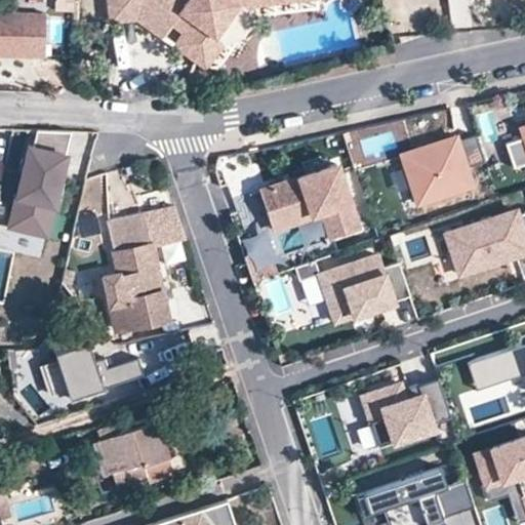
[(74,0),(56,0),(55,1),(55,11),(75,11),(74,0)]
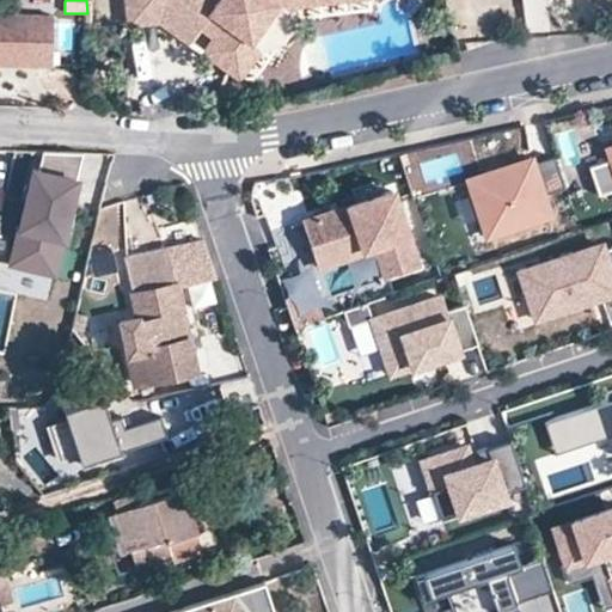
[(127,0),(128,41),(157,38),(172,46),(179,29),(195,36),(202,20),(219,29),(225,16),(245,25),(256,0),(127,0)]
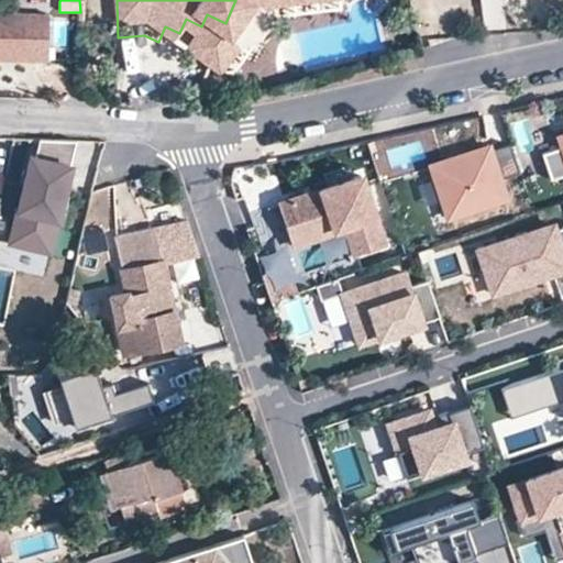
[(213,68),(246,0),(235,0),(225,23),(206,65),(213,68)]
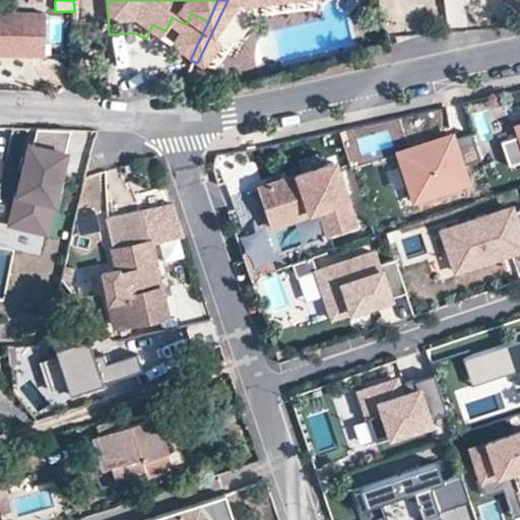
[(0,6),(0,50),(43,52),(45,9),(0,6)]
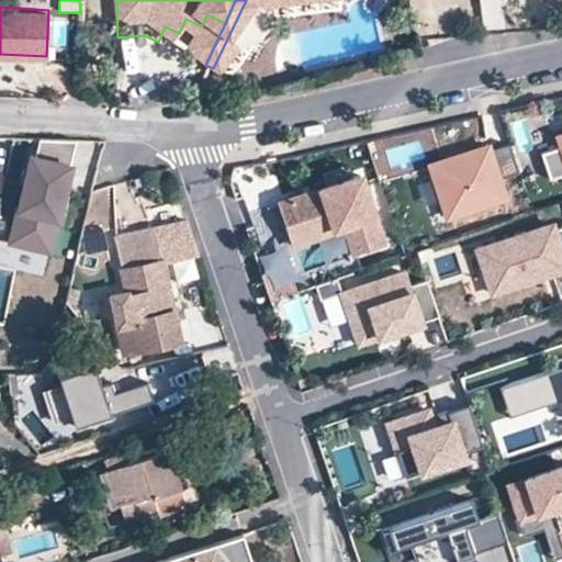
[(205,65),(225,23),(206,14),(201,26),(194,40),(187,56),(205,65)]
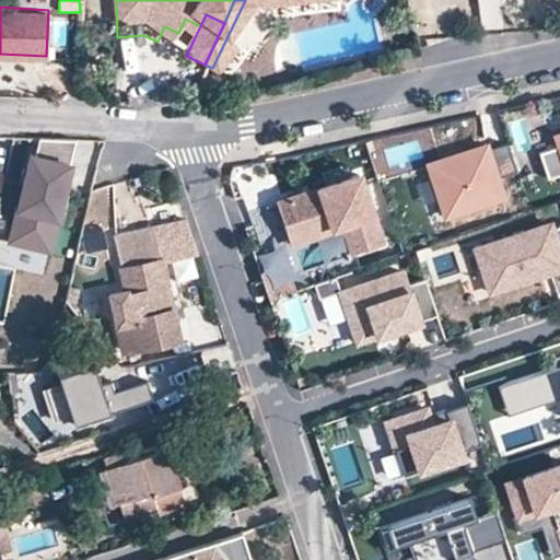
[(185,19),(178,33),(194,39),(200,26),(185,19)]
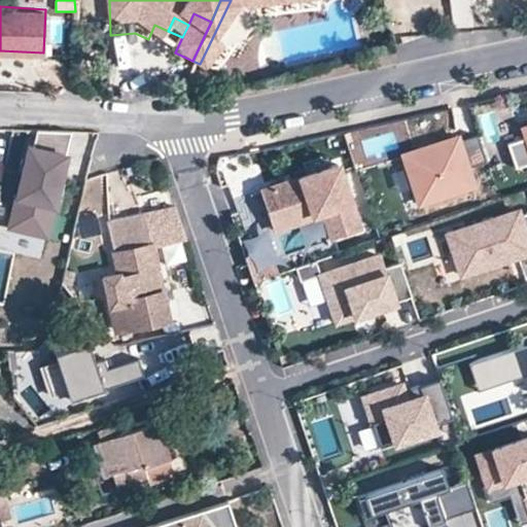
[(526,125),(523,127),(526,137),(507,143),(516,169),(526,164),(526,125)]
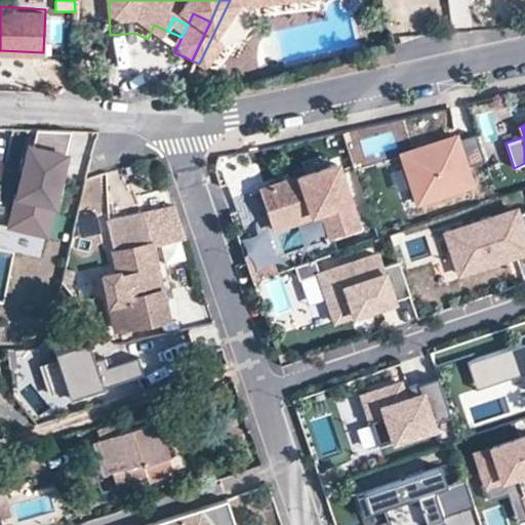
[(26,156),(21,156),(2,237),(40,246),(64,136),(30,135),(26,156)]
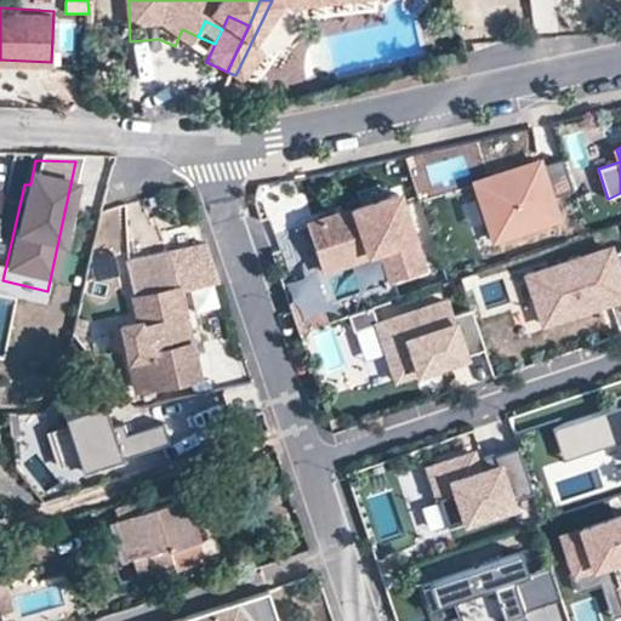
[(574,192),(563,160),(540,169),(539,163),(476,184),(495,241),(558,220),(551,200),(574,192)]
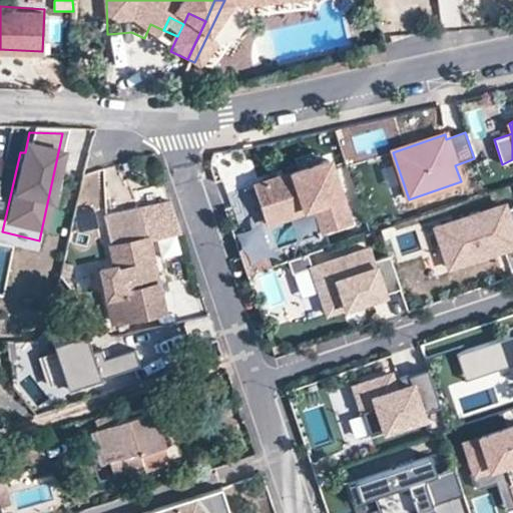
[(294,160),(298,171),(322,163),(318,152),(294,160)]
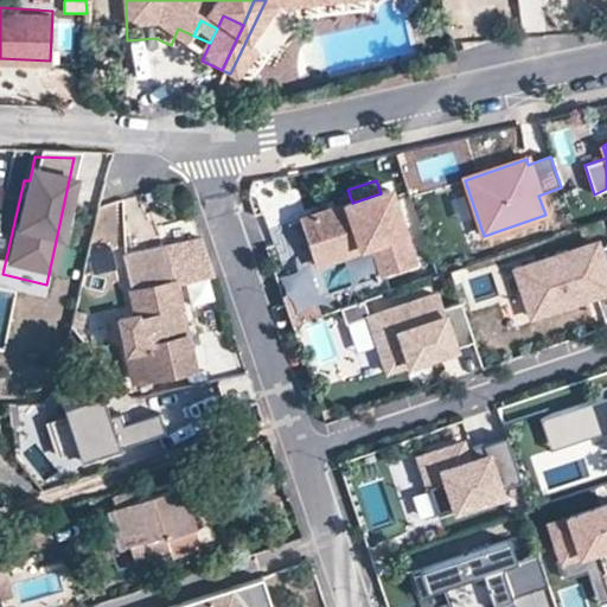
[(382,276),(414,266),(389,190),(381,193),(352,203),(299,221),(311,255),(358,238),(371,244),(372,246),(382,276)]
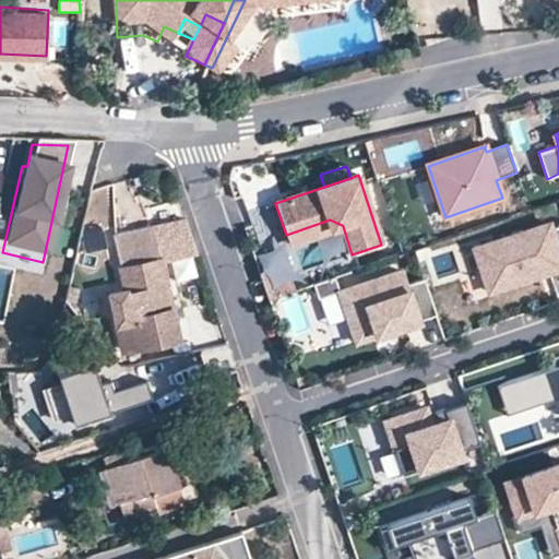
[(289,245),(343,226),(342,225),(330,219),(286,235),(289,245)]
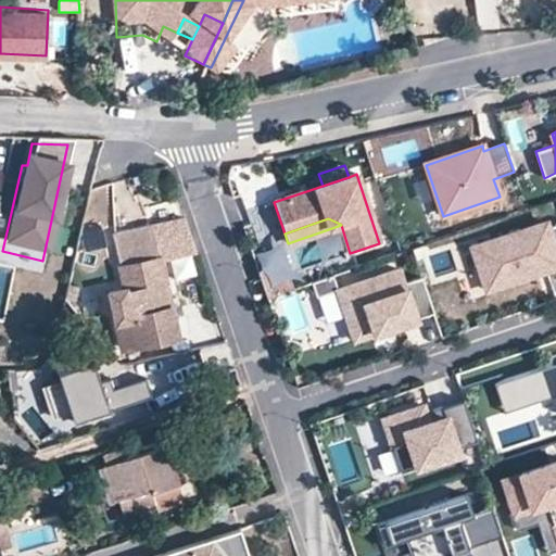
[(125,364),(180,352),(162,262),(191,255),(179,223),(110,237),(125,304),(113,307),(125,364)]
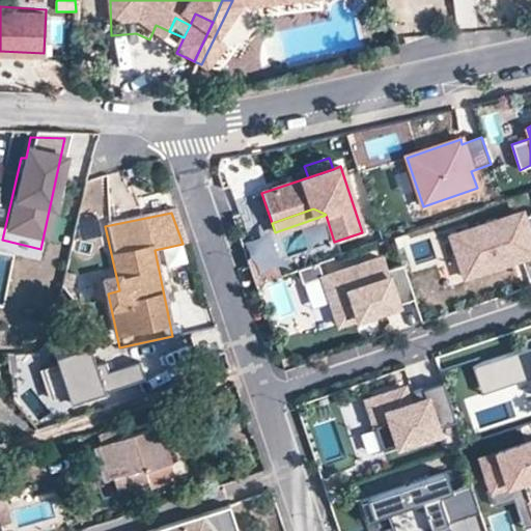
[(530,214),(524,217),(522,213),(451,236),(465,278),(530,255),(530,214)]
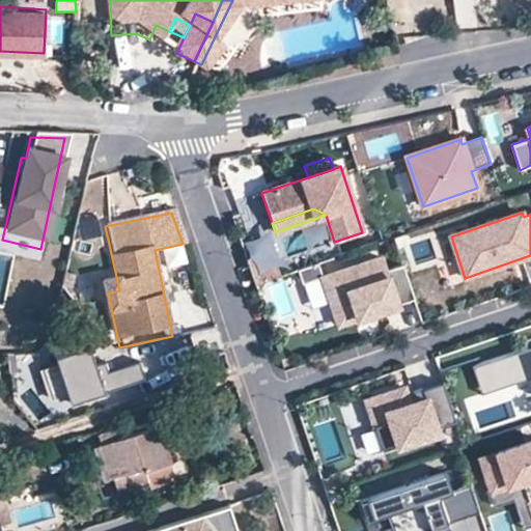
[(415,299),(403,264),(386,271),(382,257),(323,278),(339,325),(385,309),(384,304),(394,301),(396,306),(415,299)]
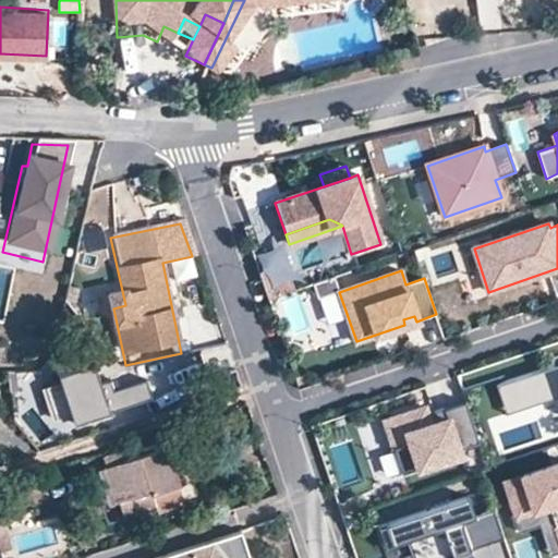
[(334,286),(317,290),(324,316),(339,313),(334,286)]
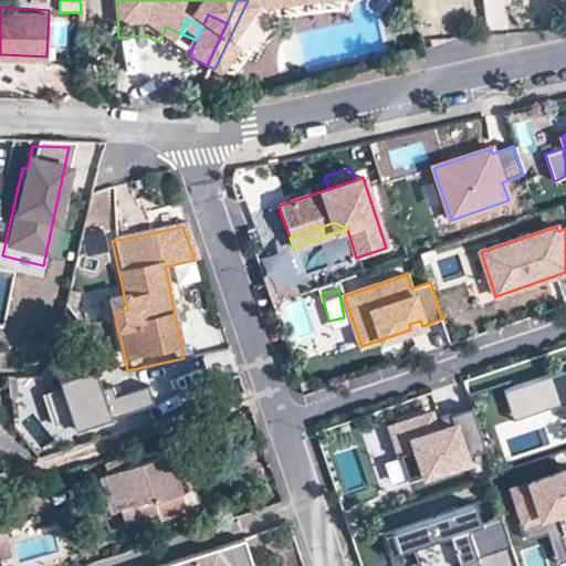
[(409,324),(410,329),(422,326),(420,321),(409,324)]
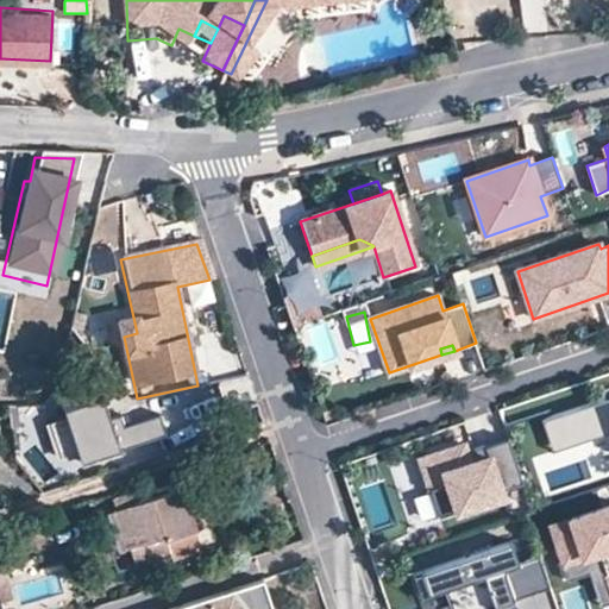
[(76,464),(162,437),(156,415),(120,427),(117,416),(106,420),(99,397),(60,410),(62,419),(45,425),(57,460),(74,454),(76,464)]
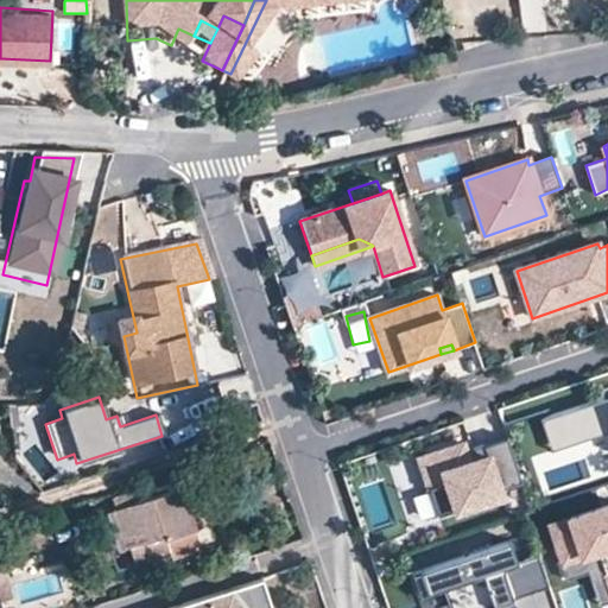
[(607,398),(542,420),(552,451),(607,432),(607,398)]
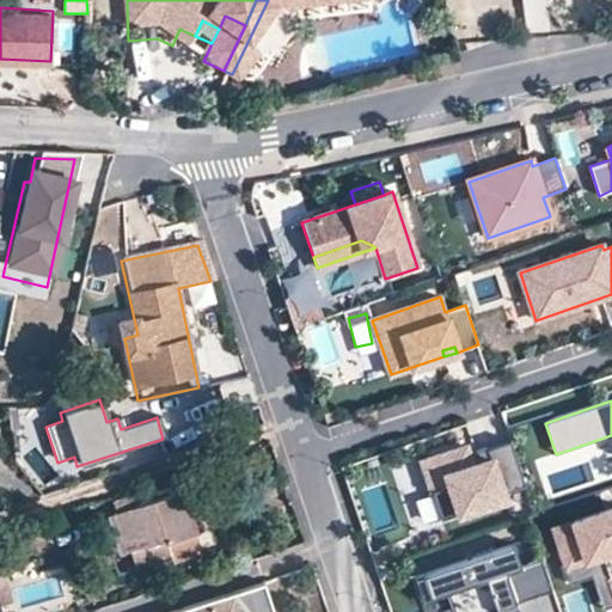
[(526,487),(510,441),(487,450),(490,459),(472,465),(469,456),(466,447),(422,463),(428,482),(439,478),(442,489),(432,493),(442,521),(506,500),(503,495),(526,487)]
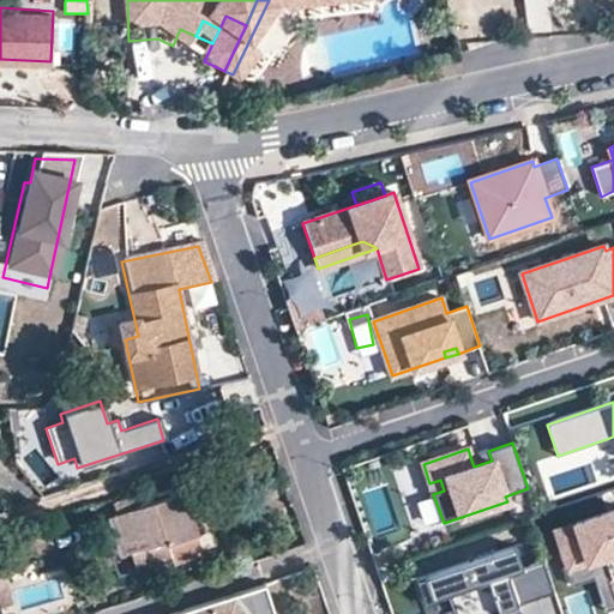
[(492,461),(488,451),(470,457),(474,467),(492,461)]
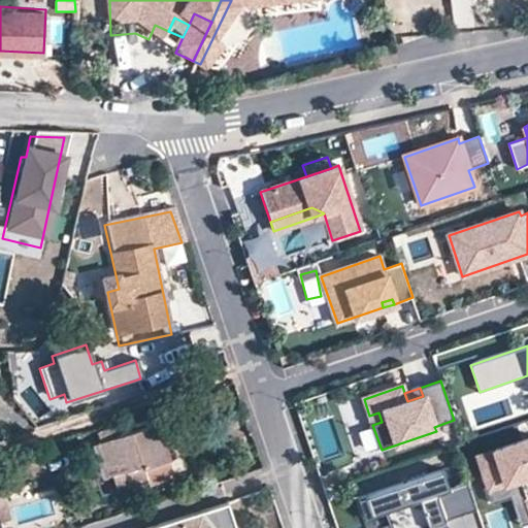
[(369,416),(372,425),(382,422),(378,413),(369,416)]
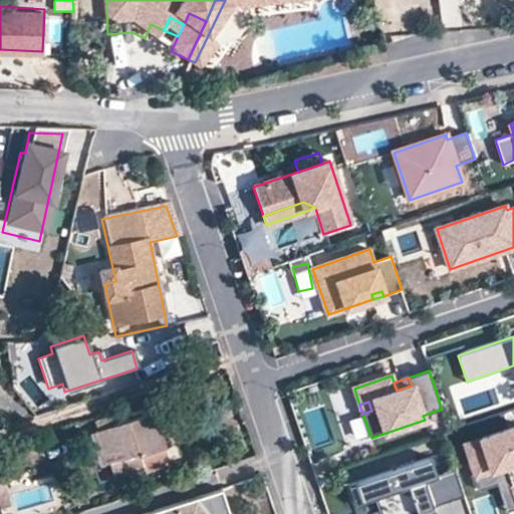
[(161,451),(164,449),(154,417),(96,435),(105,465),(137,454),(143,475),(167,469),(161,451)]
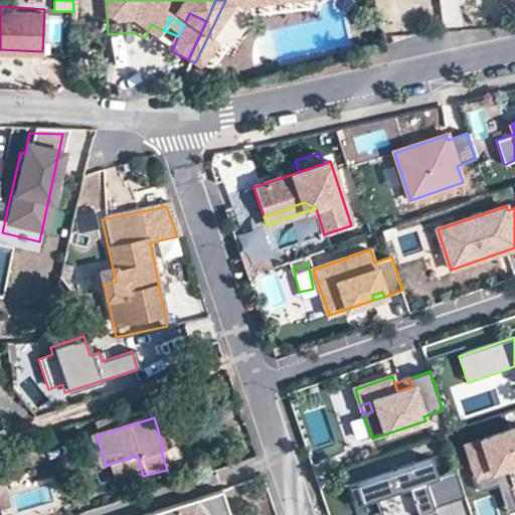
[(514,427),(466,445),(477,477),(506,467),(514,492),(514,427)]
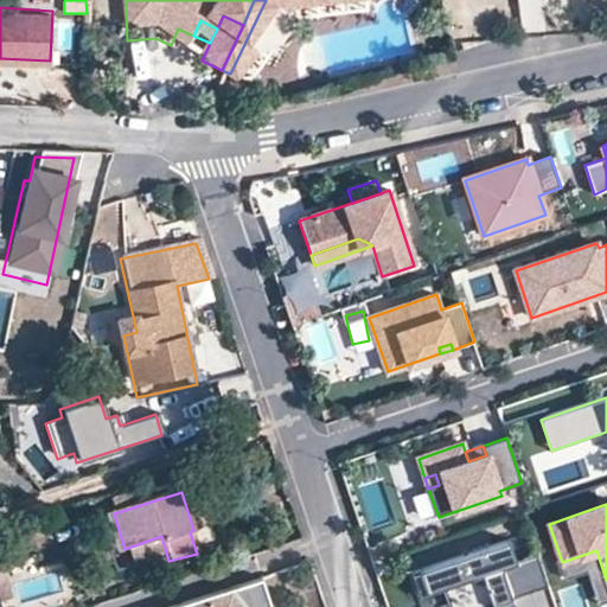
[(483,606),(548,585),(537,554),(517,561),(510,540),(411,573),(420,595),(445,587),(451,606),(483,606)]
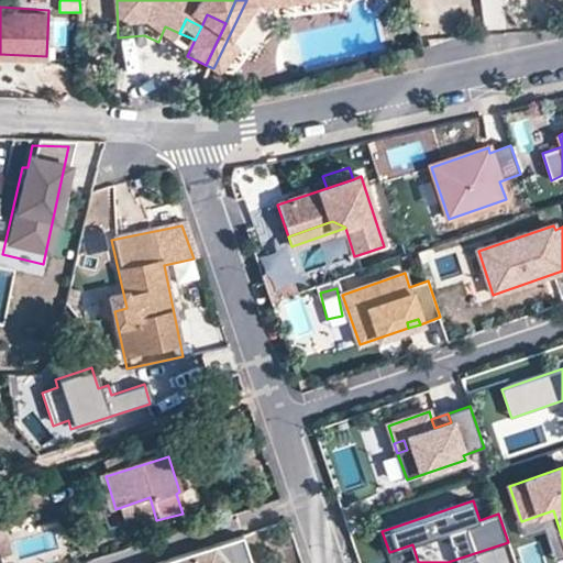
[(562,538),(553,510),(521,521),(527,539),(545,532),(555,562),(562,559),(562,538)]
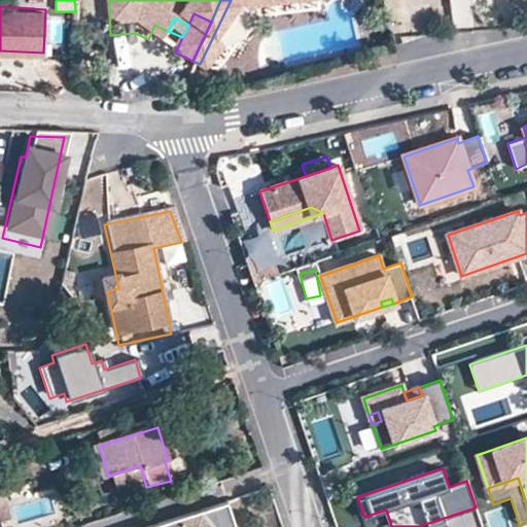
[(331,486),(323,489),(327,500),(336,498),(331,486)]
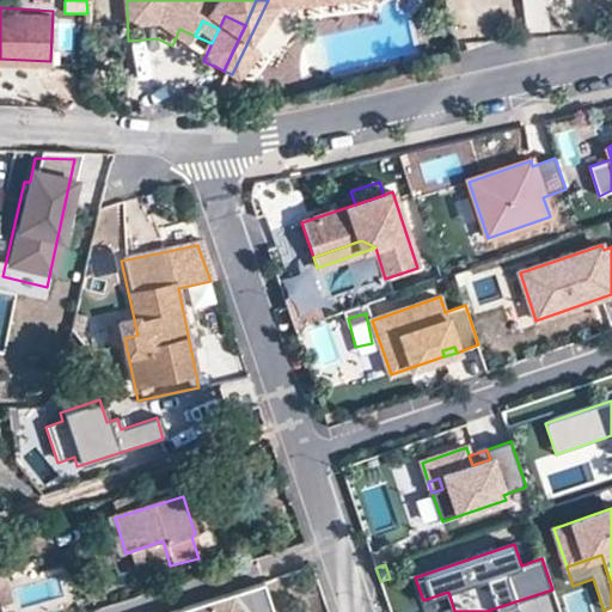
[(270,611),(261,582),(172,611),(270,611)]
